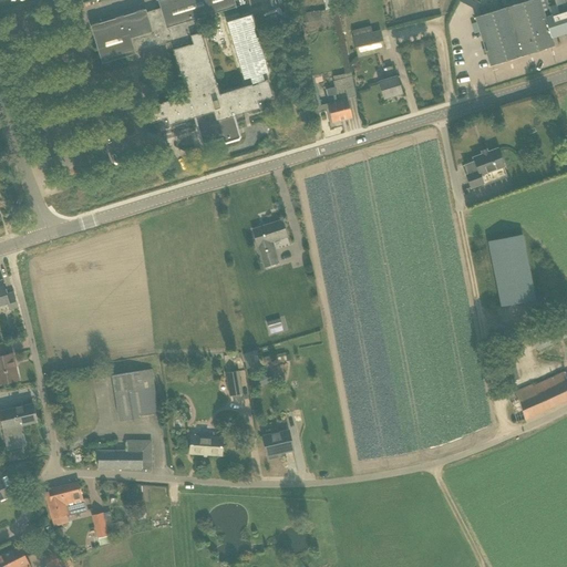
[(265,81),(251,84),(219,94),(200,32),(198,33),(195,20),(236,7),(234,0),(157,0),(161,9),(146,12),(146,9),(91,26),(102,64),(135,54),(135,53),(174,41),(176,49),(173,50),(187,95),(147,107),(152,123),(162,120),(164,127),(165,129),(166,129),(167,129),(168,129),(169,127),(169,126),(169,125),(196,117),(199,126),(198,126),(197,130),(200,143),(205,145),(222,140),(223,143),(226,144),(239,140),(241,136),(235,116),(259,109),(259,110),(260,111),(261,111),(263,111),(264,110),(265,109),(265,107),(263,100),(272,98),(268,80),(265,81)]
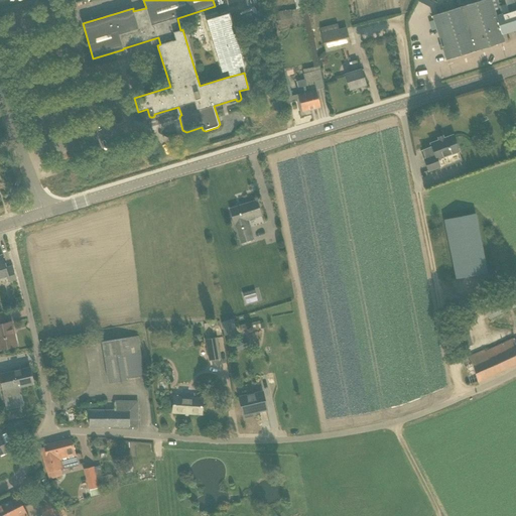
[(305,0),(294,0),(296,9),(306,7),(305,0)]
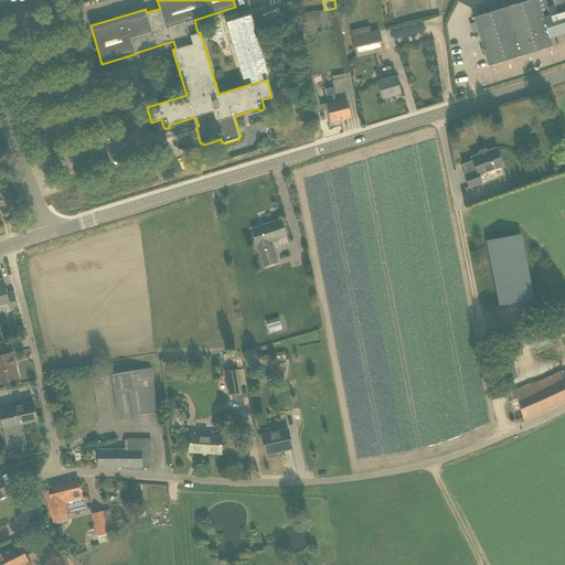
[(473,18),(489,66),(553,46),(550,38),(564,32),(564,11),(550,17),(543,18),(537,0),(528,0),(518,3),(473,18)]
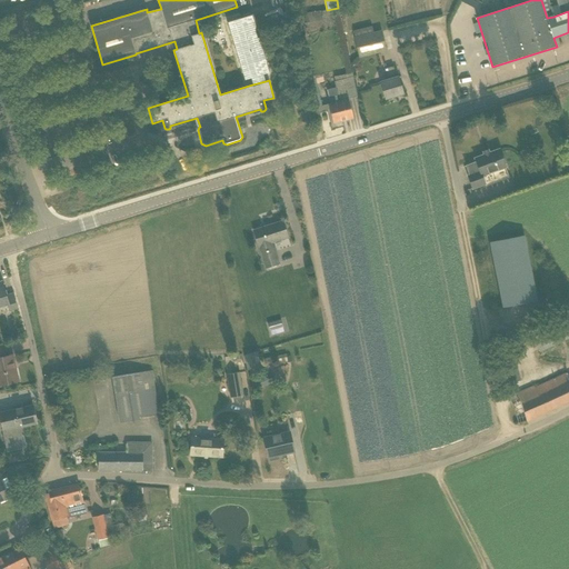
[(568,0),(519,0),(521,3),(531,0),(541,0),(547,18),(553,17),(547,0),(566,0),(568,8),(568,0)]
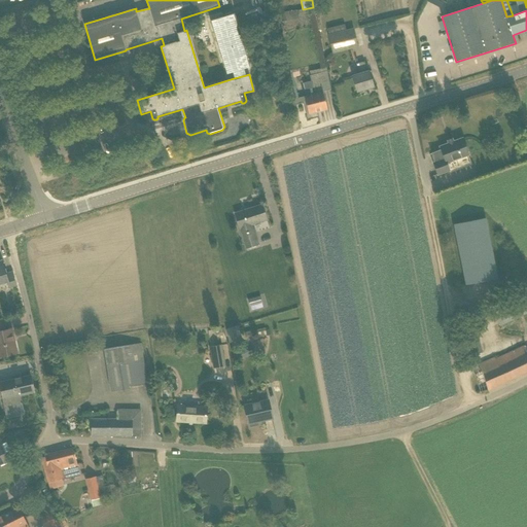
[(232,72),(234,78),(246,75),(244,69),(250,67),(234,13),(210,21),(213,31),(226,74),(232,72)]
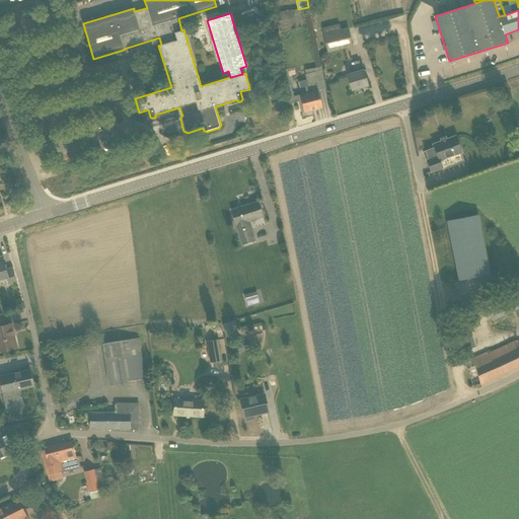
[(348,28),(323,34),(327,52),(352,46),(348,28)]
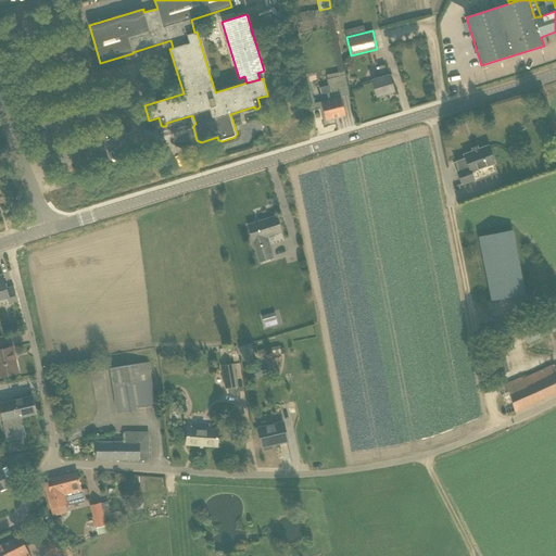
[(377,97),(394,91),(389,75),(388,76),(384,65),(376,67),(379,78),(371,80),(377,97)]
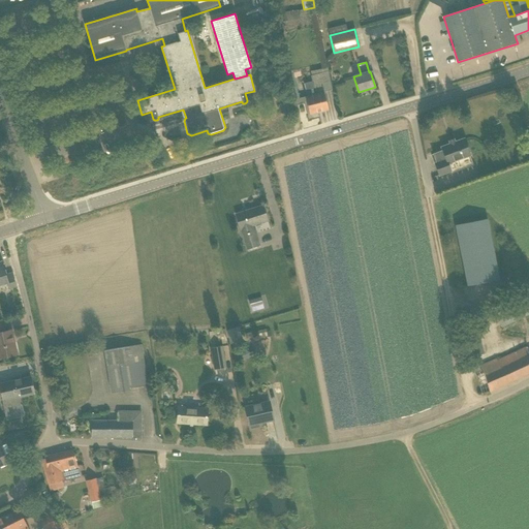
[(315,94),(307,96),(305,97),(310,115),(329,110),(323,92),(332,90),(329,71),(311,75),(312,82),(315,94)]
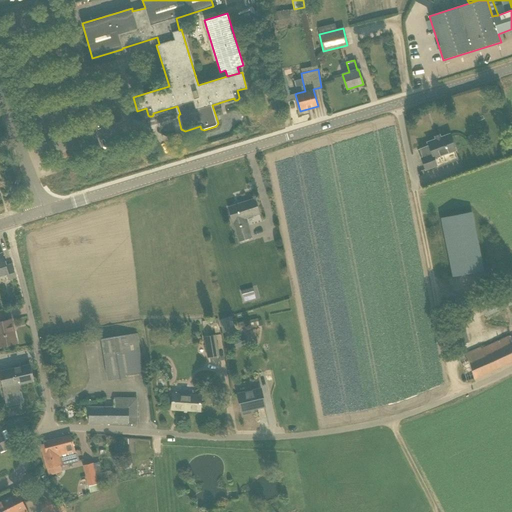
[(455,150),(449,134),(439,138),(440,139),(437,140),(436,139),(427,142),(428,146),(417,150),(425,170),(436,166),(434,158),(455,150)]
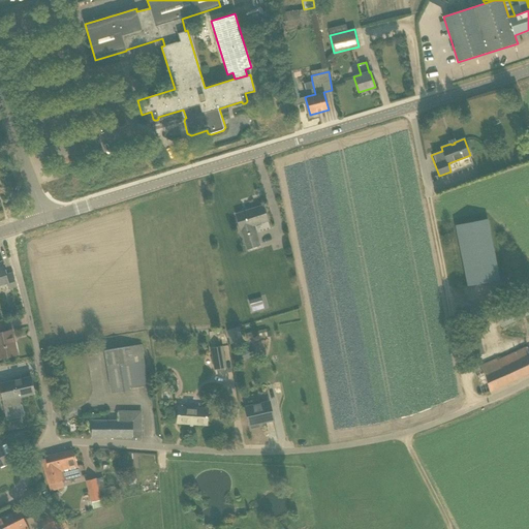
[(262,206),(236,215),(241,229),(247,249),(260,245),(255,230),(252,231),(251,226),(268,221),(262,206)]
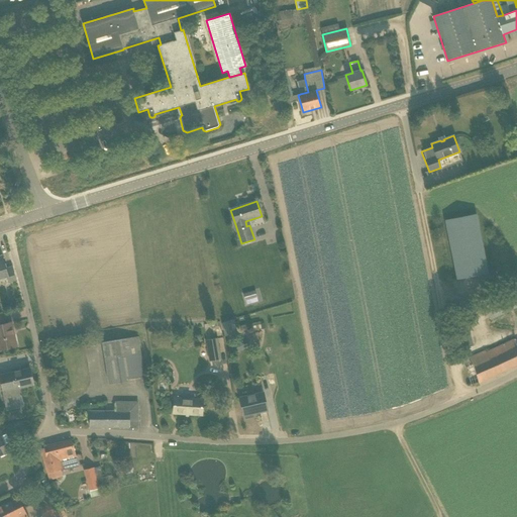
[(488,274),(477,214),(445,220),(456,280),(488,274)]
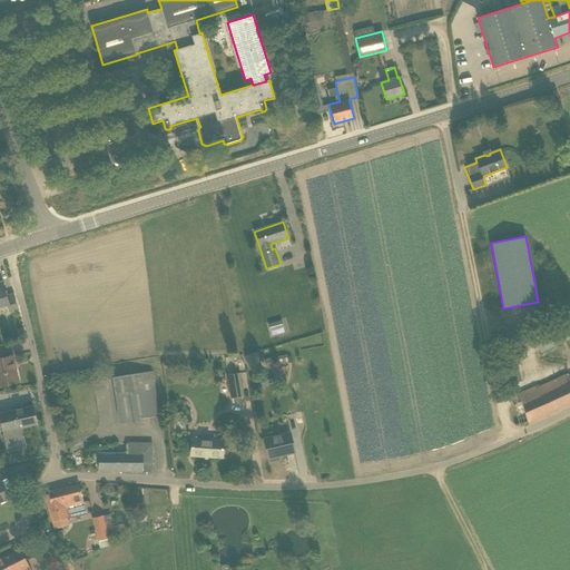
[(2,283),(0,283),(0,306),(7,304),(9,311),(18,308),(13,294),(6,296),(2,283)]
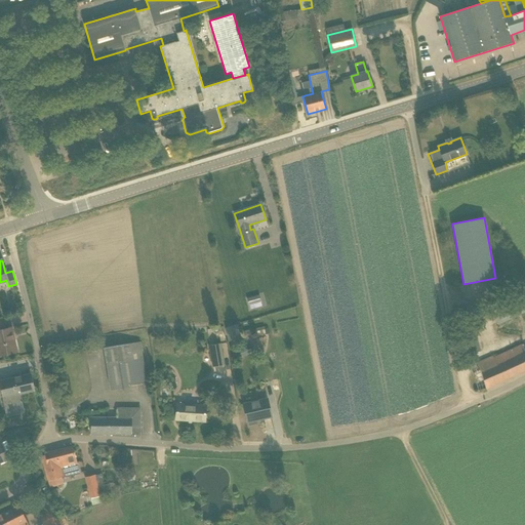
[(250,308),(261,306),(259,294),(248,297),(250,308)]
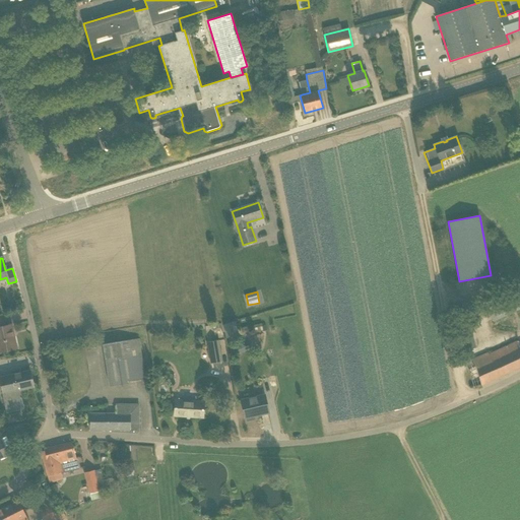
[(4,326),(1,315),(0,315),(0,351),(17,348),(14,337),(13,337),(10,325),(4,326)]
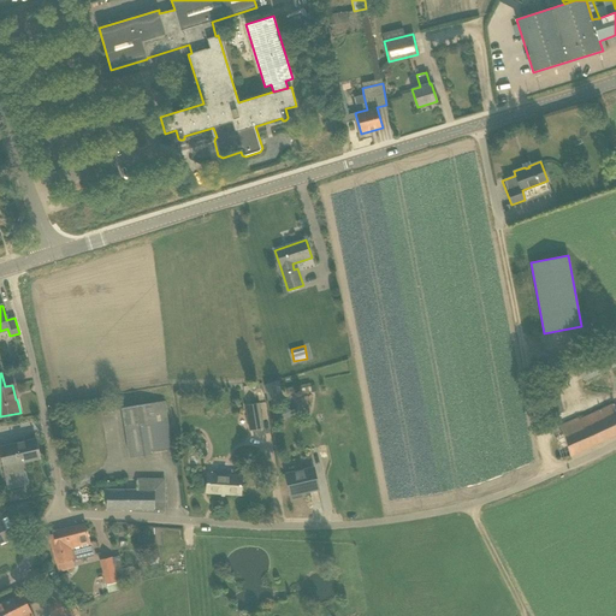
[(279,381),(266,381),(267,394),(280,394),(279,381)]
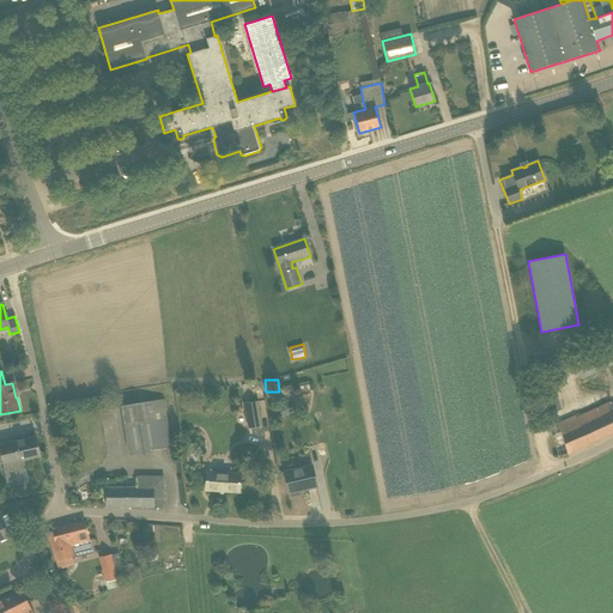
[(164,399),(133,405),(121,406),(129,456),(151,453),(151,450),(171,447),(170,435),(164,399)]
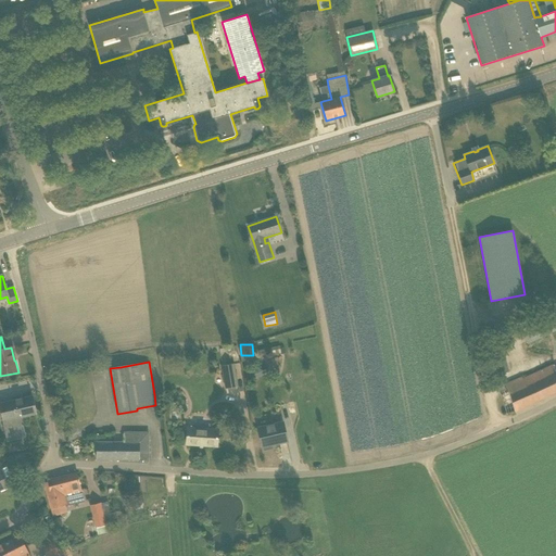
[(235,363),(222,366),(225,389),(238,387),(235,363)]
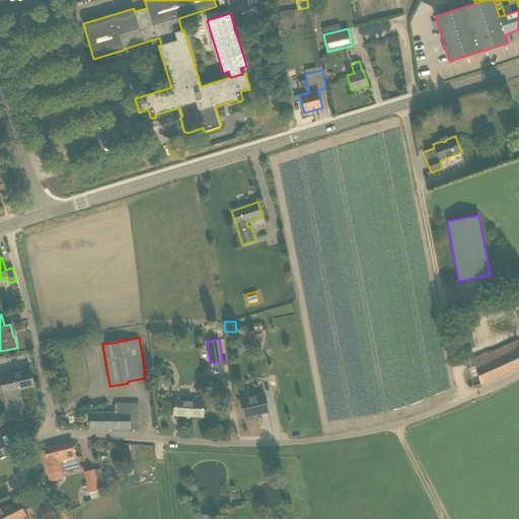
[(472,384),(518,367),(518,344),(518,345),(518,341),(471,356),(474,365),(466,368),(472,384)]
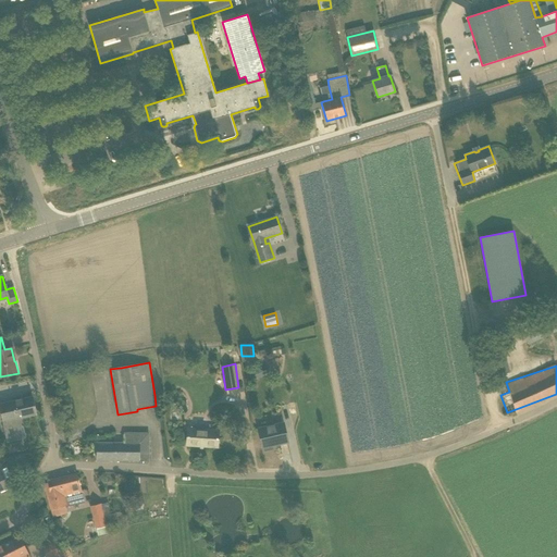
[(259,375),(255,368),(249,370),(252,379),(259,375)]
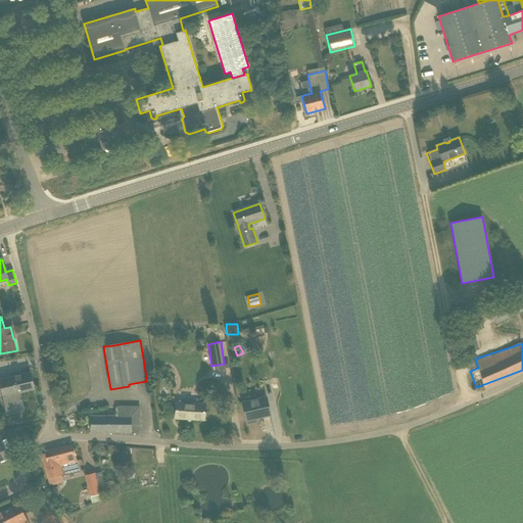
[(34,389),(30,372),(0,378),(0,382),(5,405),(21,400),(21,399),(20,399),(19,392),(34,389)]
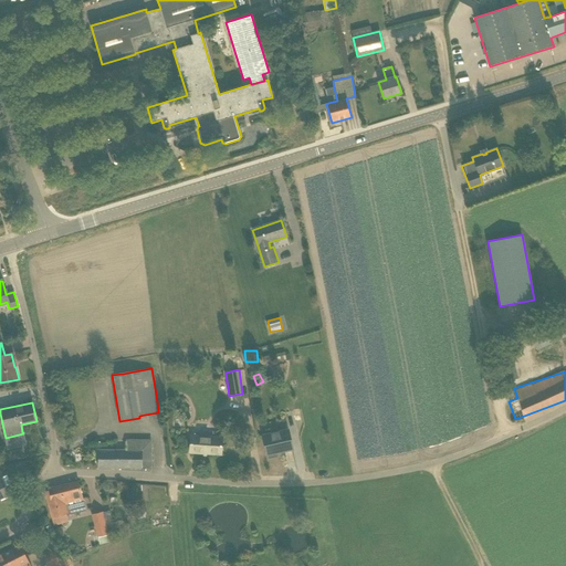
[(282,451),(293,449),(286,421),(276,423),(279,432),(263,436),(266,454),(269,454),(269,453),(282,450),(282,451)]
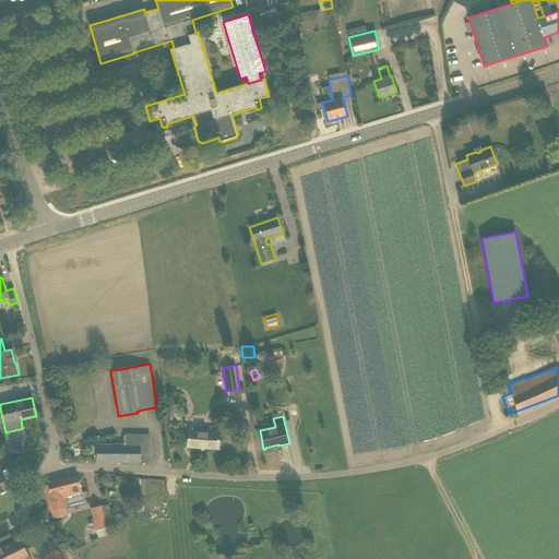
[(189,430),(188,447),(218,449),(219,432),(189,430)]
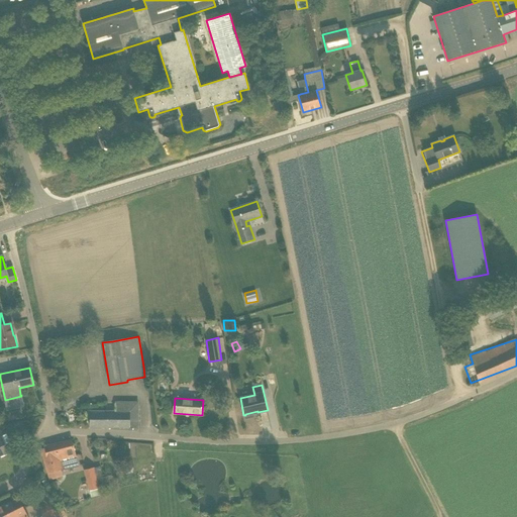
[(129,426),(138,426),(137,403),(115,403),(115,412),(90,412),(90,427),(129,427),(129,426)]
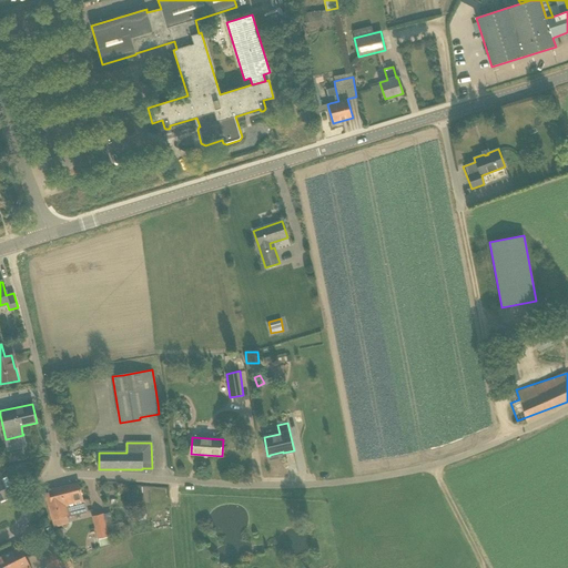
[(85,510),(79,483),(48,490),(49,493),(44,493),(52,526),(68,521),(67,515),(69,515),(85,510)]
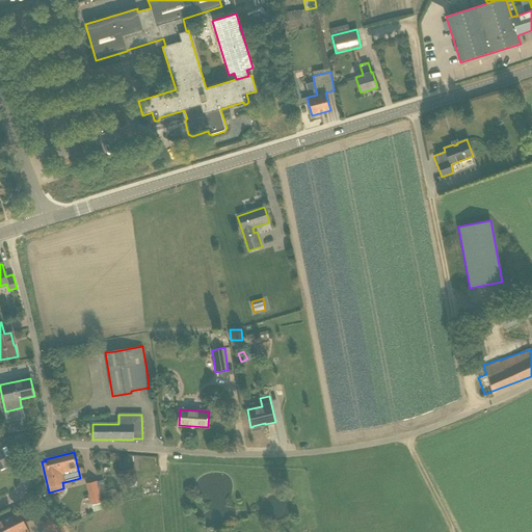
[(99,491),(89,494),(91,504),(101,502),(99,491)]
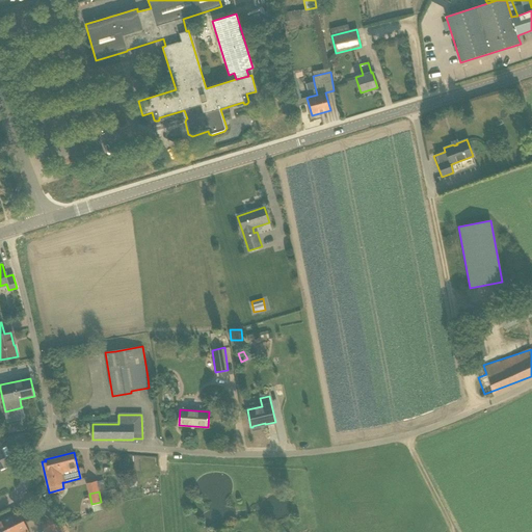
[(28,531),(19,513),(0,522),(0,531),(28,531)]
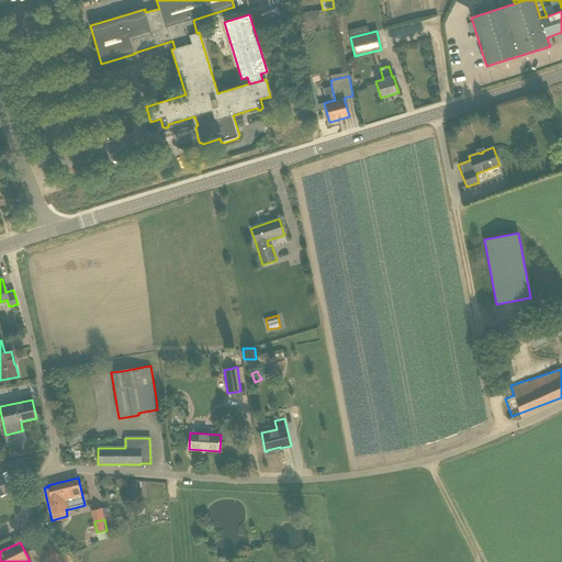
[(46,561),(66,561),(67,561),(58,543),(41,552),(46,561)]
